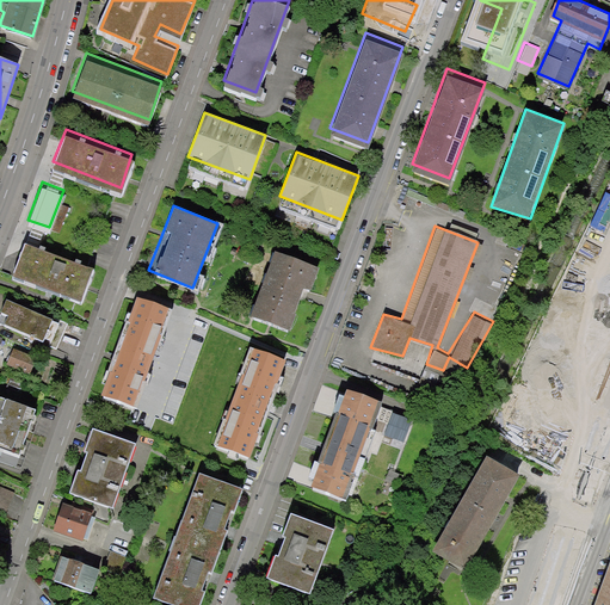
[(24,244),(13,276),(86,302),(99,269),(24,244)]
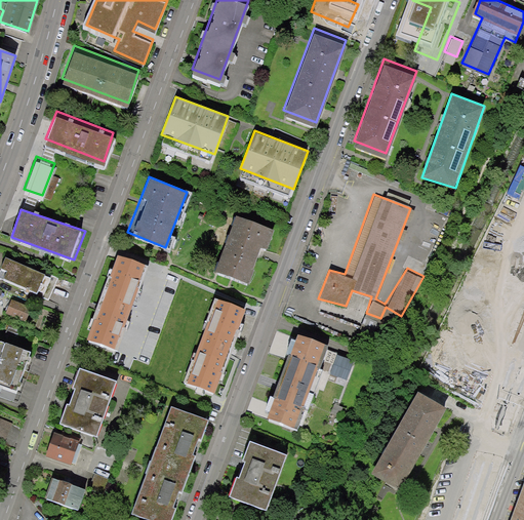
[(274,230),(236,215),(215,271),(253,285),(274,230)]
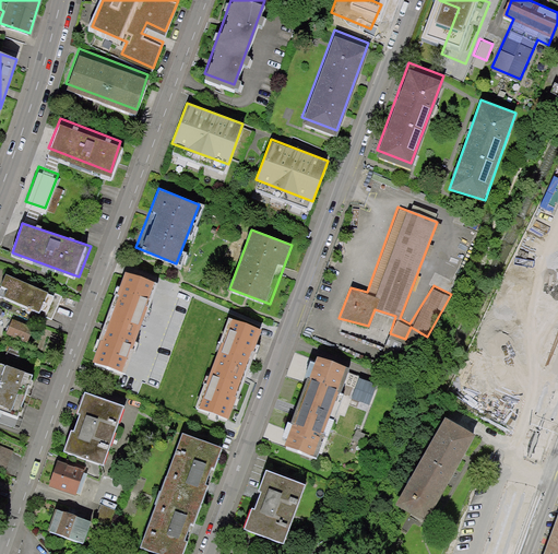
[(61,291),(7,270),(0,285),(0,292),(52,314),(61,291)]
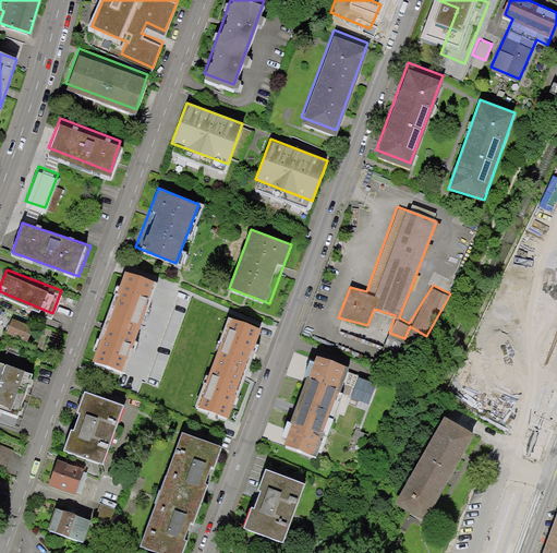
[(158,283),(124,271),(93,359),(125,371),(158,283)]
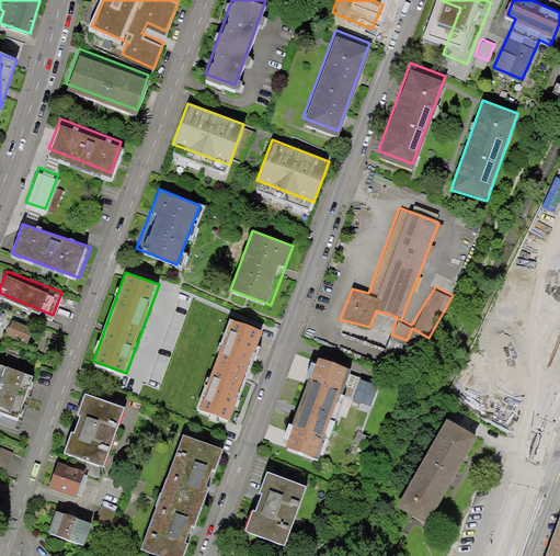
[(37,326),(12,317),(7,335),(31,343),(37,326)]
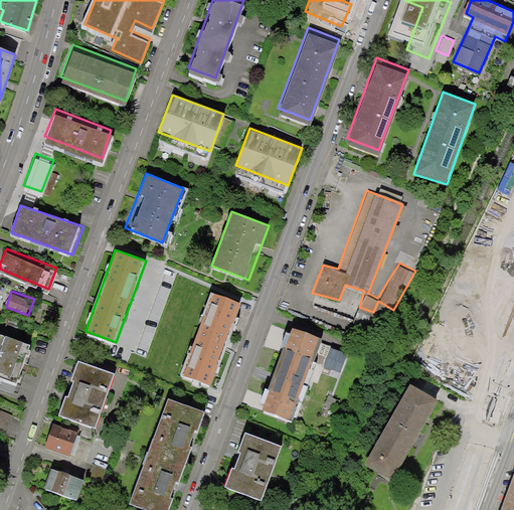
[(241,303),(211,291),(180,373),(211,384),(241,303)]
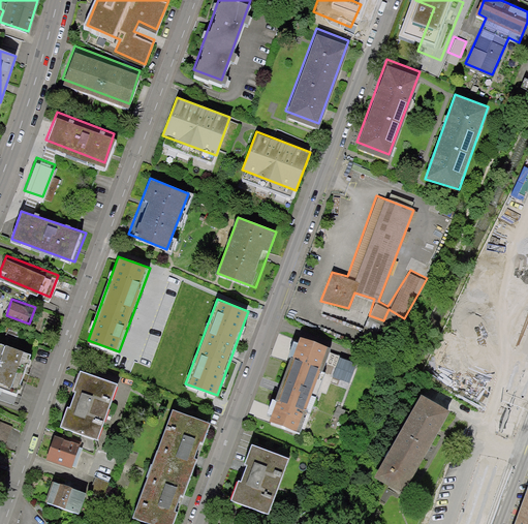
[(327,348),(296,337),(267,421),(298,432),(327,348)]
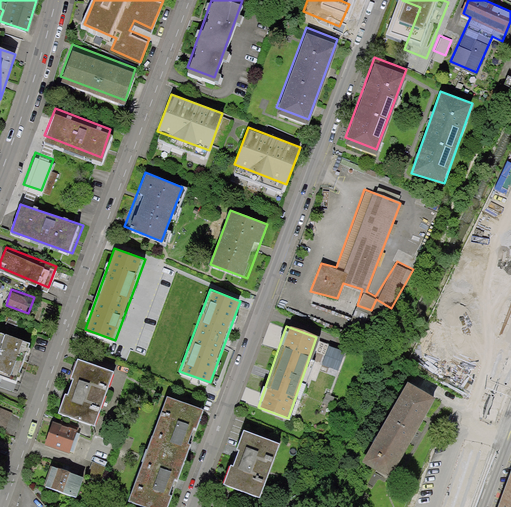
[(28,345),(0,332),(0,374),(17,382),(28,345)]
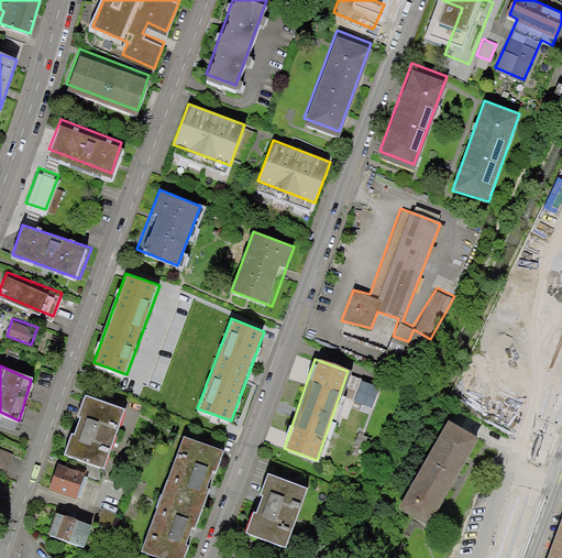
[(125,407),(85,393),(64,453),(105,468),(125,407)]
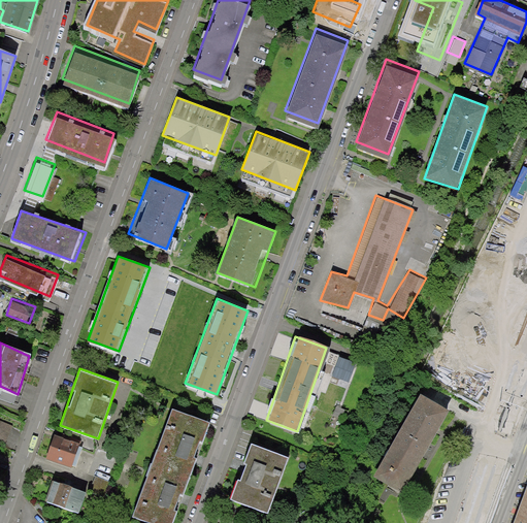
[(421,393),(372,477),(406,492),(450,410),(421,393)]
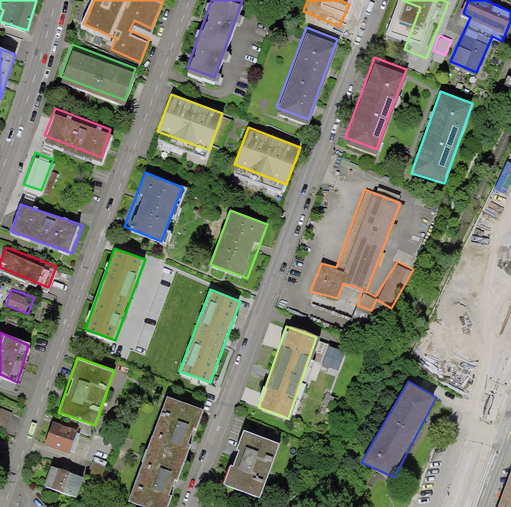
[(165,506),(203,408),(167,395),(128,500),(146,506),(165,506)]
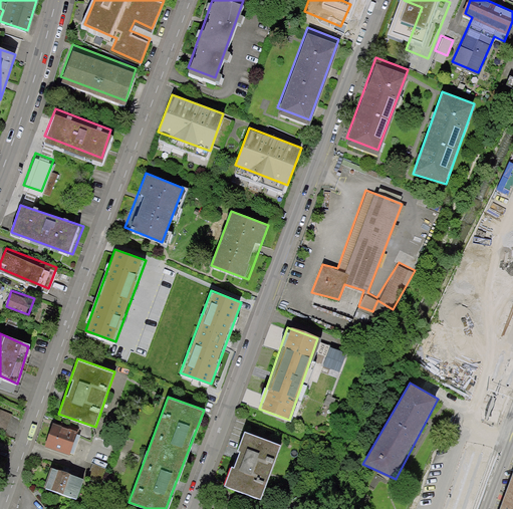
[(10,411),(0,406),(0,425),(4,427),(10,411)]
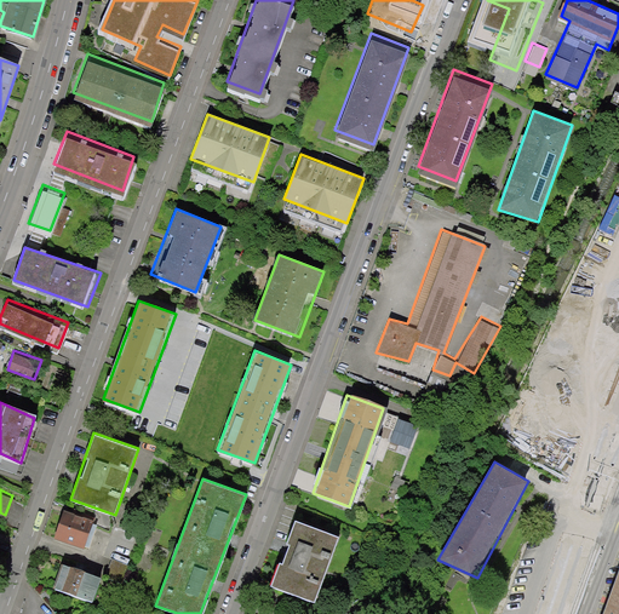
[(93,516),(63,506),(55,534),(84,544),(93,516)]
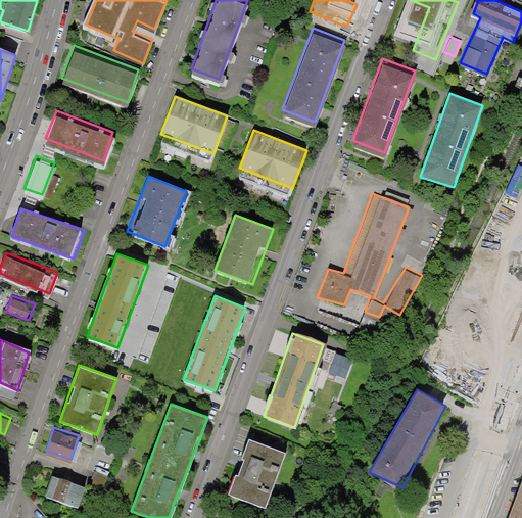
[(286,454),(250,439),(243,458),(246,459),(239,476),(237,474),(229,495),(266,508),(286,454)]
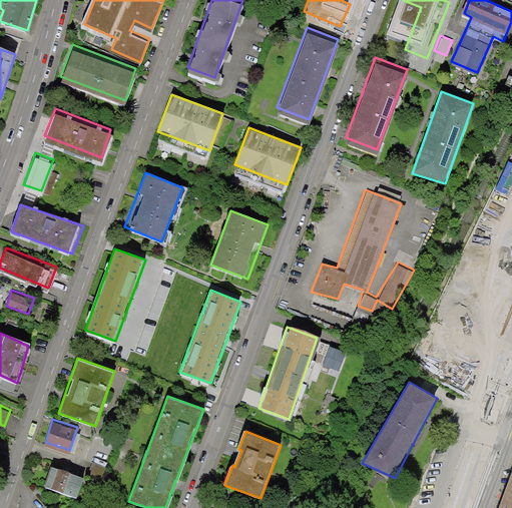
[(115,470),(92,462),(86,479),(109,487),(115,470)]
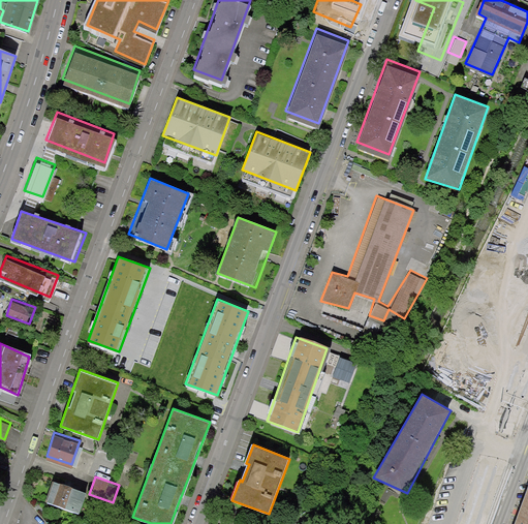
[(86,492),(53,481),(47,499),(79,511),(86,492)]
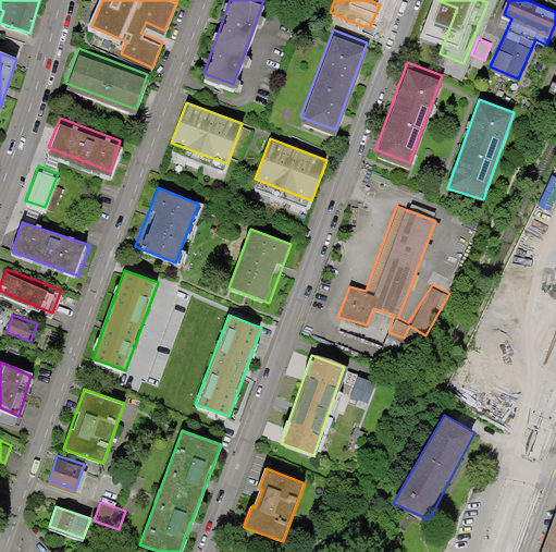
[(555,551),(555,514),(542,551),(555,551)]
